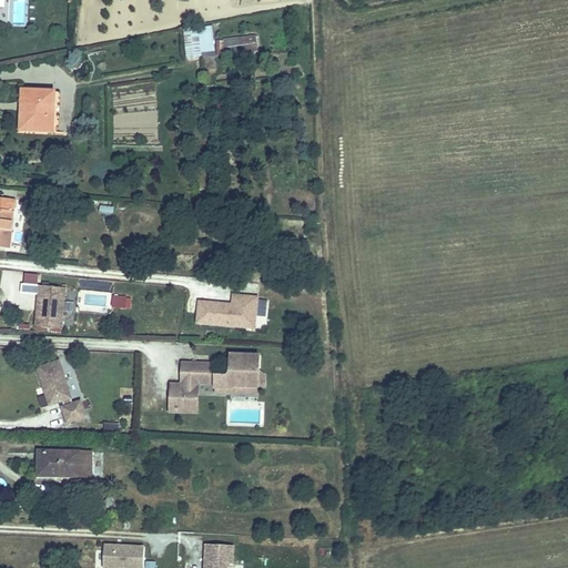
[(213,26),(184,27),(184,54),(213,53),(213,26)]
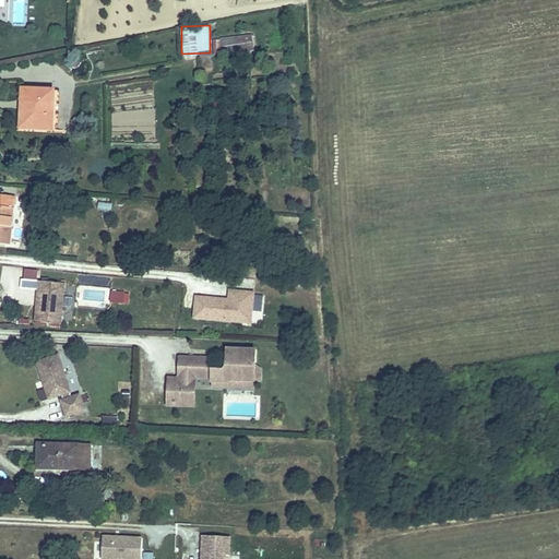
[(253,35),(221,36),(221,51),(253,51),(253,35)]
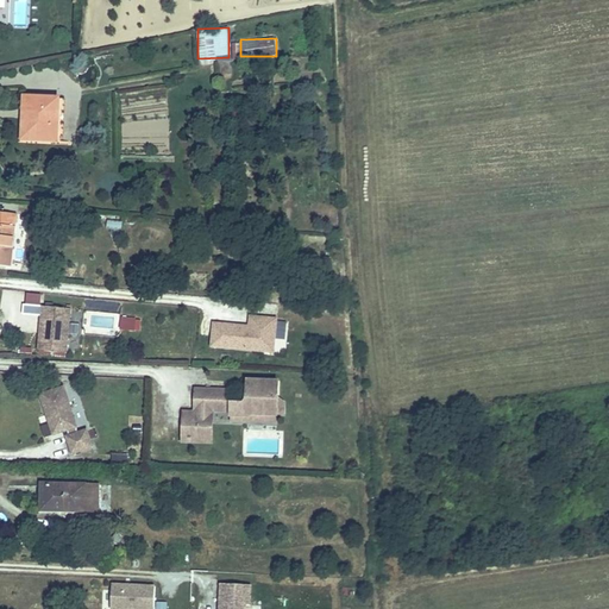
[(57,142),(60,99),(25,96),(23,139),(57,142)]
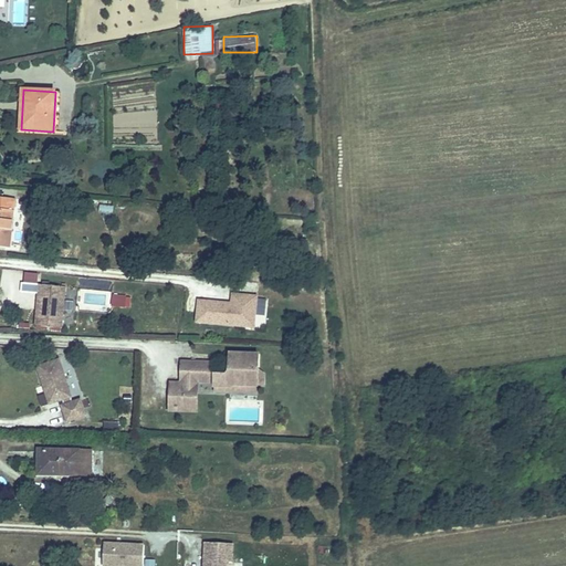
[(0,247),(10,249),(16,199),(0,197),(0,247)]
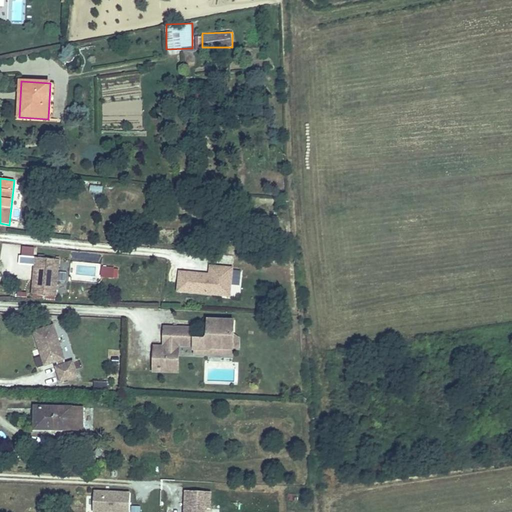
[(56,297),(60,260),(36,258),(35,266),(38,266),(37,280),(34,280),(33,295),(56,297)]
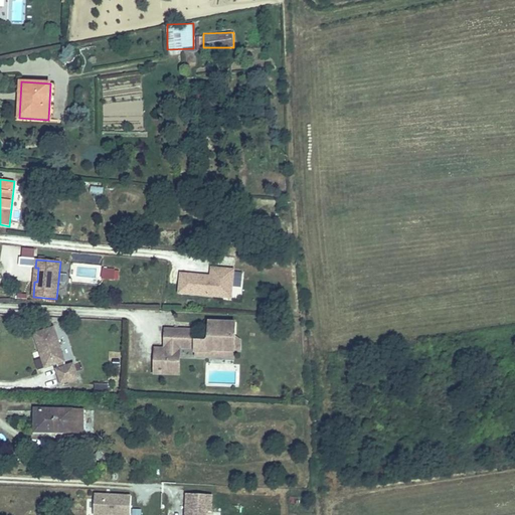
[(102,279),(115,280),(115,268),(102,267),(102,279)]
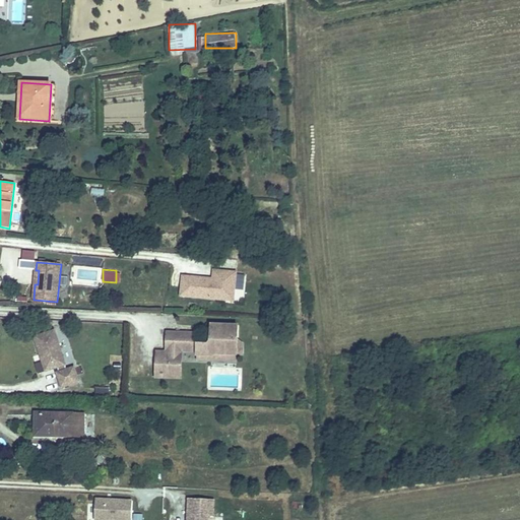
[(237,274),(237,273),(214,270),(213,279),(184,276),(182,296),(235,301),(236,289),(237,274)]
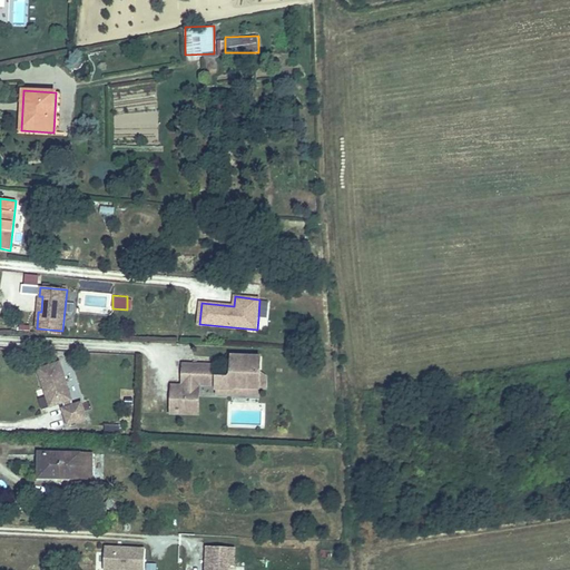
[(268,318),(269,302),(259,301),(258,317),(268,318)]
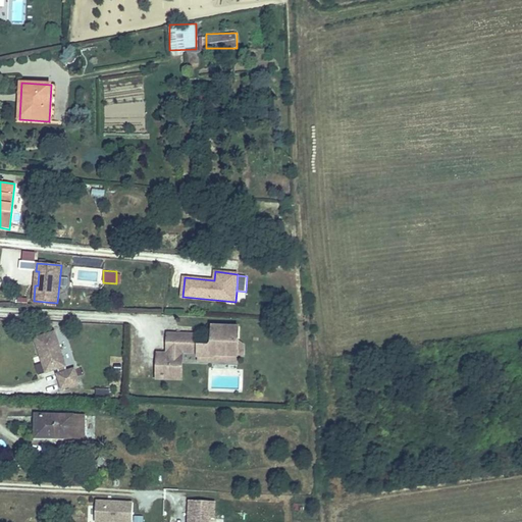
[(185,380),(185,353),(199,353),(199,361),(216,362),(216,354),(239,354),(240,327),(213,326),(212,342),(209,346),(199,346),(200,335),(171,335),(171,352),(159,352),(159,379),(185,380)]
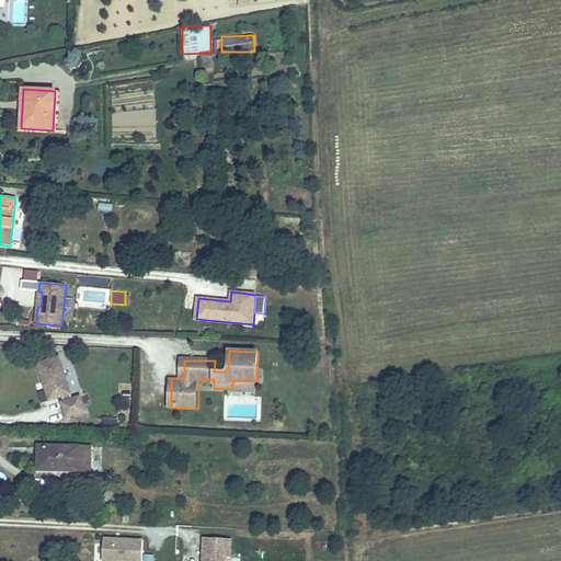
[(72,400),(59,357),(38,364),(49,401),(61,397),(64,402),(63,403),(67,419),(86,412),(80,398),(72,400)]
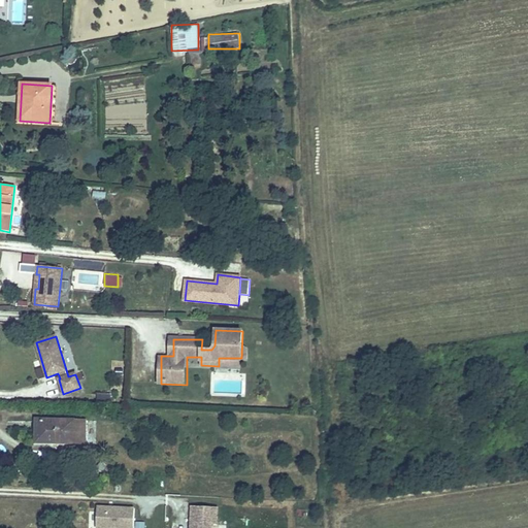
[(110,402),(110,392),(97,392),(97,402),(110,402)]
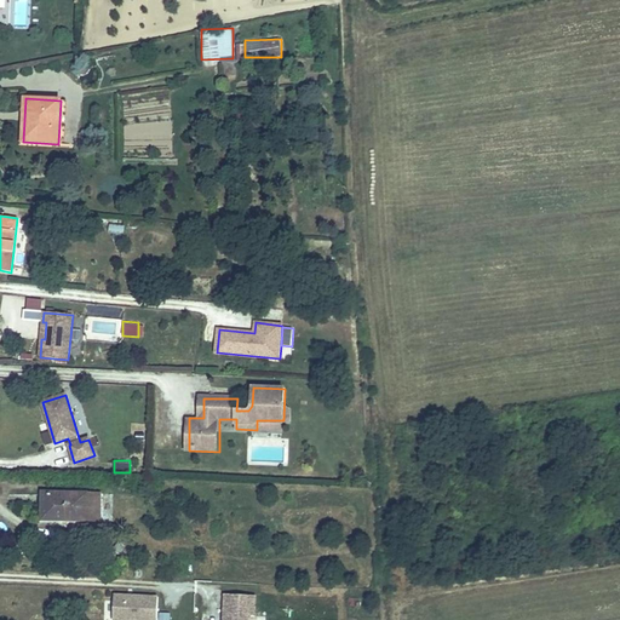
[(101,521),(101,495),(44,493),(44,512),(56,512),(56,521),(101,521)]
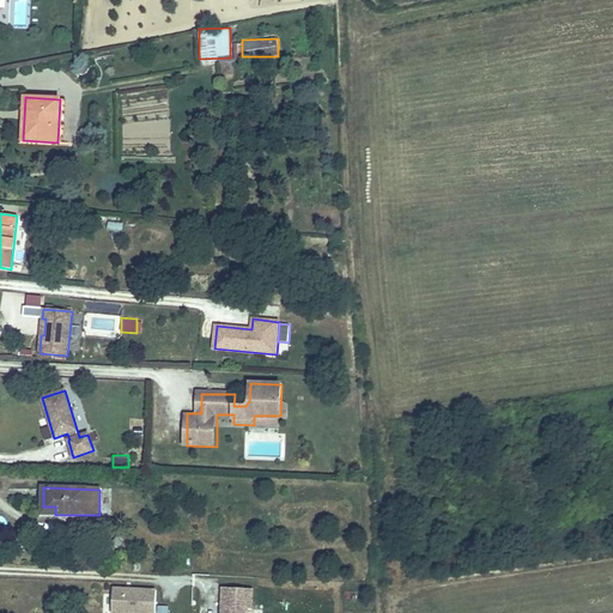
[(252,610),(253,589),(223,588),(222,611),(223,612),(247,612),(248,610),(252,610)]
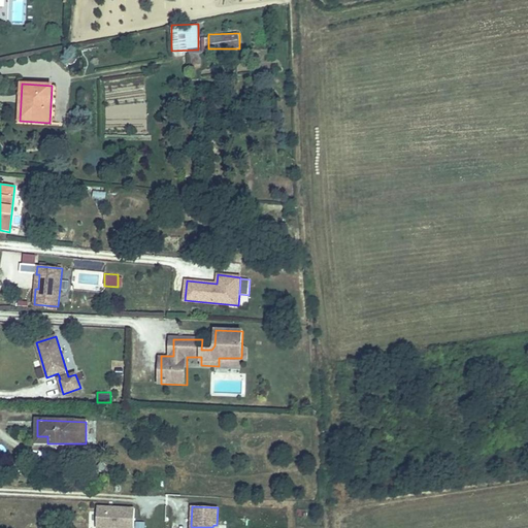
[(133,527),(135,508),(97,507),(96,527),(133,527)]
